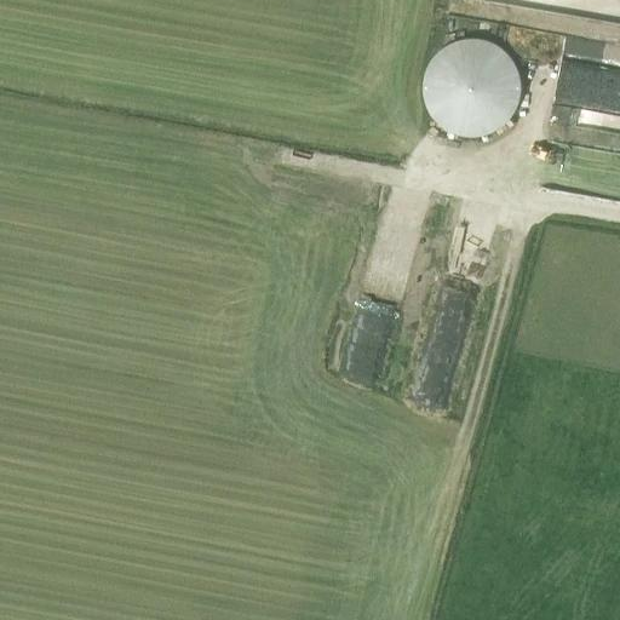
[(423,89),(423,92),(424,97),(424,101),(426,105),(428,109),(430,113),(431,116),(435,120),(437,124),(441,126),(443,128),(447,131),(452,133),(455,135),(459,136),(464,137),(468,137),(472,138),(476,137),(481,137),(484,136),(489,135),(493,133),(497,131),(500,128),(504,126),(507,124),(510,120),(512,116),(515,113),(517,109),(518,105),(520,101),(521,97),(521,92),(522,89),(521,84),(521,80),(520,75),(518,72),(517,68),(515,63),(512,59),(510,57),(507,53),(504,51),(500,47),(497,46),(493,44),(489,42),(484,40),(481,40),(476,39),(472,39),(468,39),(464,40),(459,41),(455,42),(452,44),(447,46),(443,47),(441,51),(437,53),(435,57),(431,59),(430,64),(428,68),(426,72),(424,75),(424,80),(423,84),(423,89)]
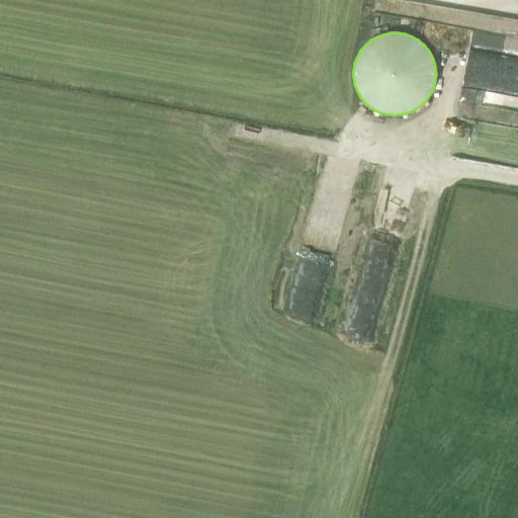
[(517,57),(466,56),(464,100),(517,101),(517,57)]
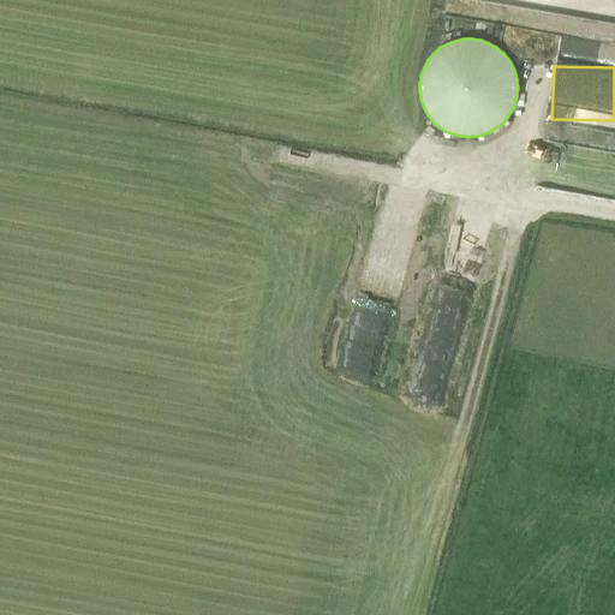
[(374,368),(384,314),(354,308),(344,362),(374,368)]
